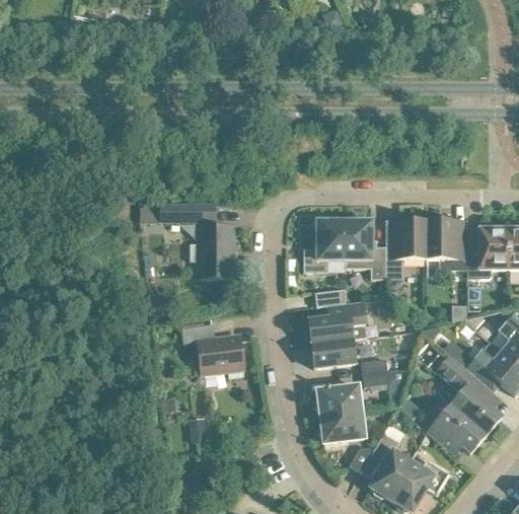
[(233,258),(233,244),(233,225),(214,225),(214,204),(160,204),(160,220),(199,220),(199,225),(198,225),(198,242),(190,242),(190,260),(198,260),(198,277),(233,277),(233,258)]
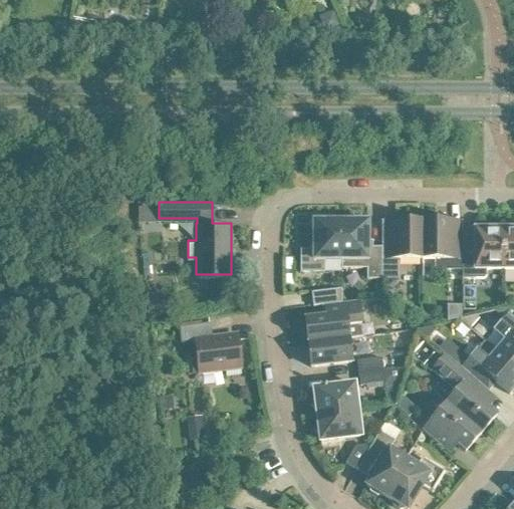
[(341,256),(340,213),(327,214),(327,217),(313,217),(313,246),(300,245),(300,268),(324,268),(324,256),(341,256)]
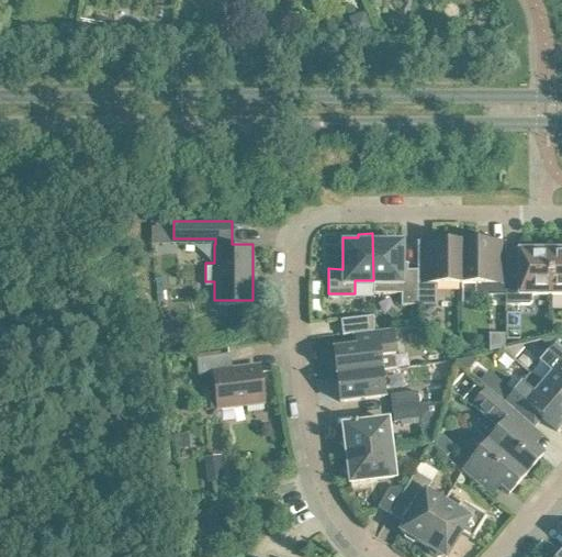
[(386,233),(372,233),(373,280),(373,289),(401,289),(401,301),(417,301),(417,279),(417,266),(402,266),(402,237),(386,237),(386,233)]
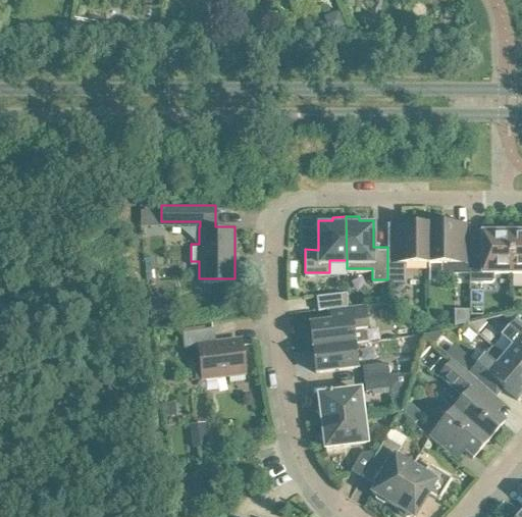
[(428,259),(428,217),(414,217),(414,221),(387,221),(387,247),(387,259),(428,259)]
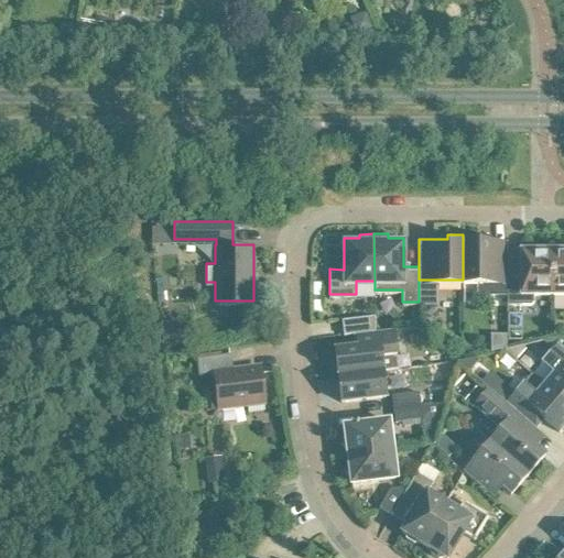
[(507,260),(507,251),(507,238),(478,239),(478,234),(463,234),(463,280),(478,280),(478,288),(483,292),(507,292),(507,260)]
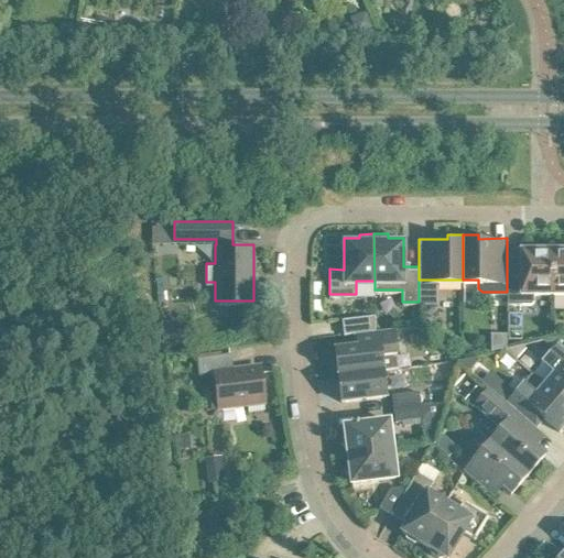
[(555,247),(551,247),(551,291),(563,291),(563,242),(557,243),(555,247)]
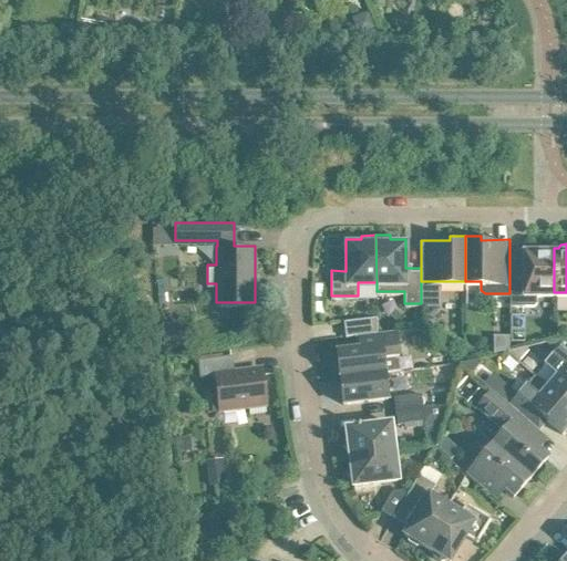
[(554,292),(554,248),(549,248),(547,245),(537,245),(534,248),(523,249),(523,261),(511,262),(511,252),(509,252),(509,261),(509,293),(509,303),(524,303),(534,302),(536,300),(536,292),(554,292)]
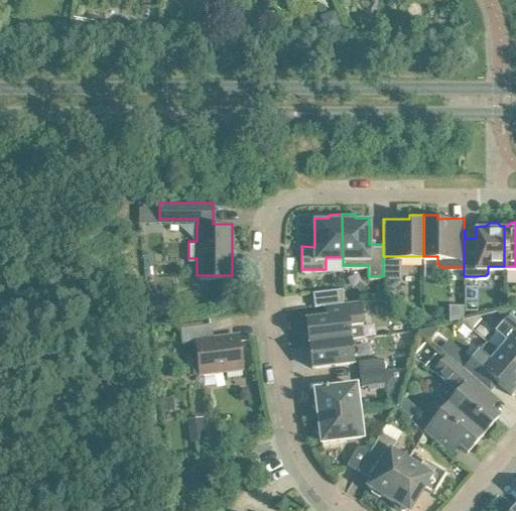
[(314,303),(323,302),(343,300),(343,286),(312,289),(314,303)]
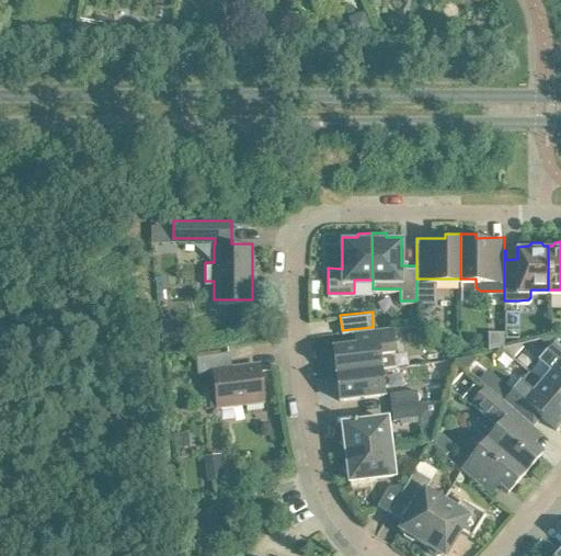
[(393,324),(373,327),(351,329),(351,331),(356,330),(357,342),(333,344),(336,371),(380,365),(397,364),(396,352),(397,352),(393,324)]
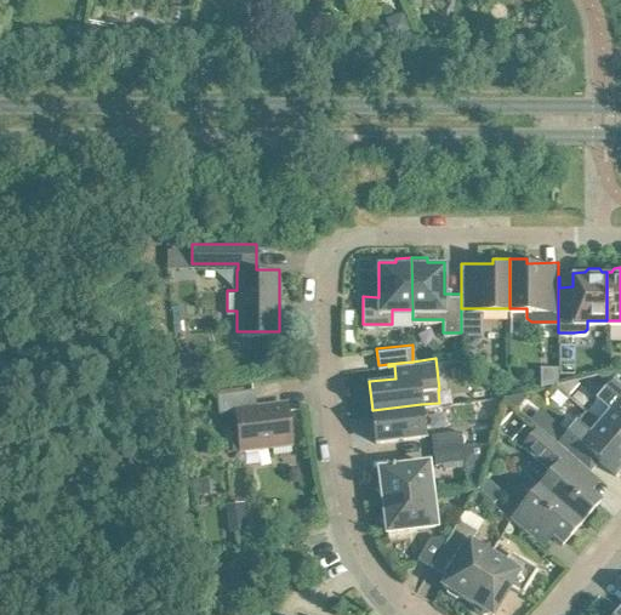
[(556,363),(539,362),(539,382),(556,379),(556,363)]
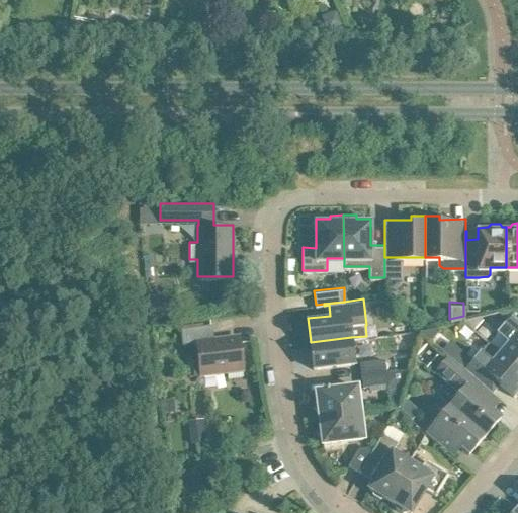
[(505,306),(498,308),(508,317),(512,312),(505,306)]
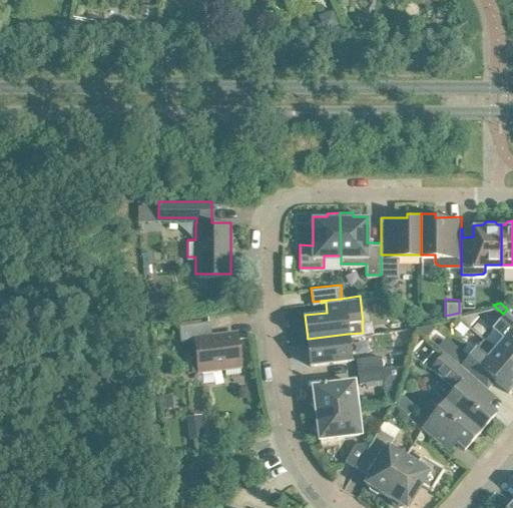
[(512,362),(512,314),(507,309),(503,314),(491,327),(503,338),(495,347),(512,362)]
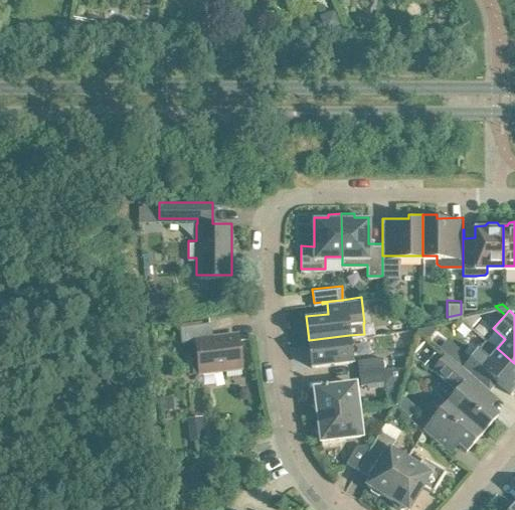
[(209,321),(180,325),(182,339),(196,337),(198,348),(185,350),(188,371),(200,370),(226,366),(226,372),(241,371),(236,332),(211,335),(209,321)]
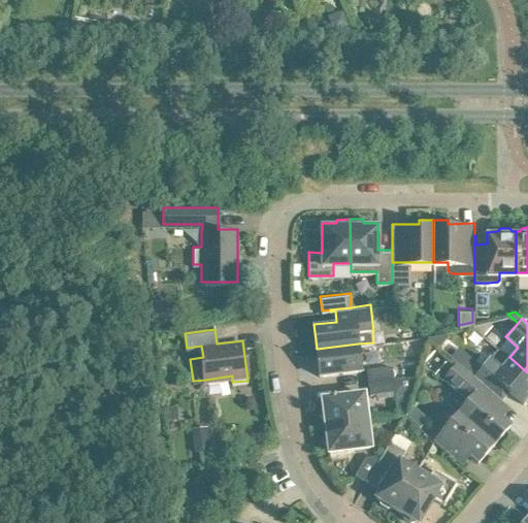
[(442,330),(426,333),(438,344),(447,334),(442,330)]
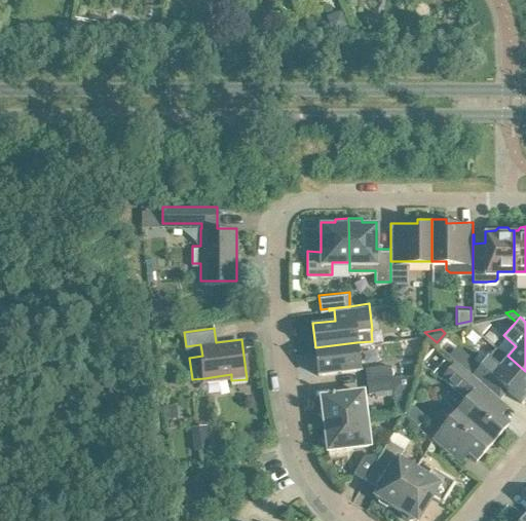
[(360,367),(357,342),(315,347),(318,372),(360,367)]
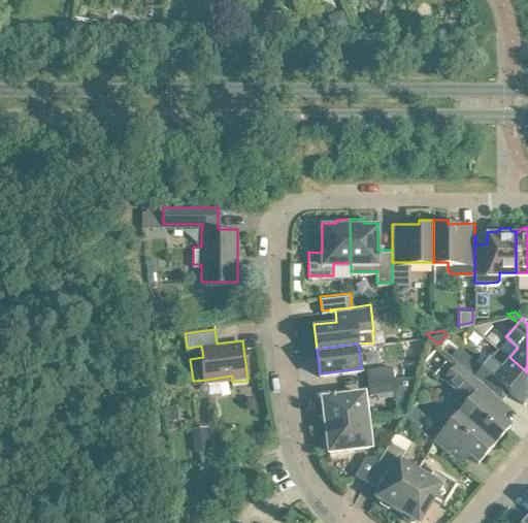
[(523,401),(527,395),(527,372),(509,357),(497,346),(473,374),(499,396),(501,398),(502,397),(499,395),(506,387),(523,401)]
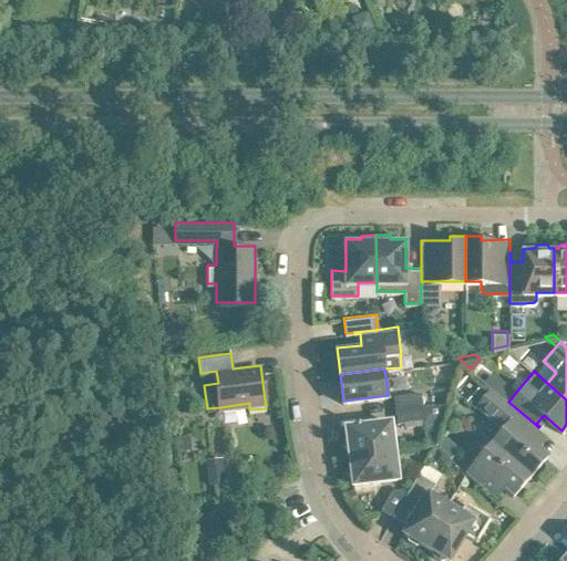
[(531,474),(548,454),(527,435),(536,425),(508,402),(492,387),(476,404),(504,427),(492,440),(531,474)]
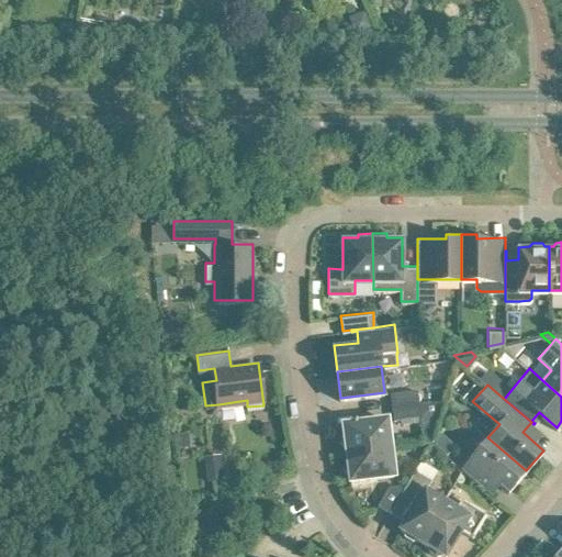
[(417,388),(390,391),(392,404),(419,401),(417,388)]
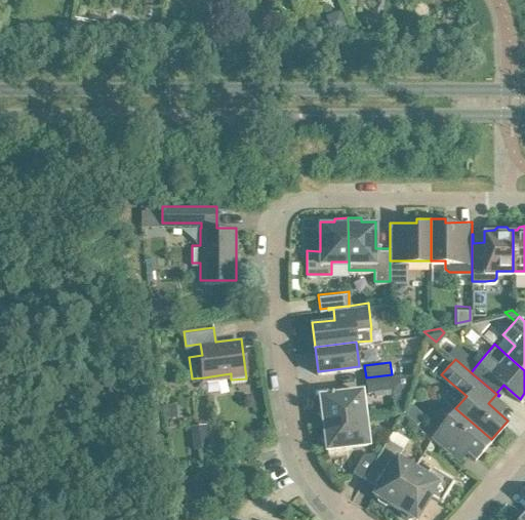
[(393,387),(392,374),(366,377),(367,391),(393,387)]
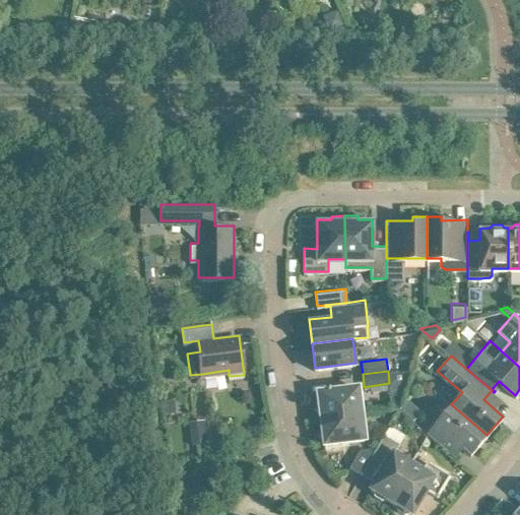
[(316,408),(320,411),(321,416),(361,411),(358,385),(318,390),(318,395),(315,399),(315,404),(316,408)]
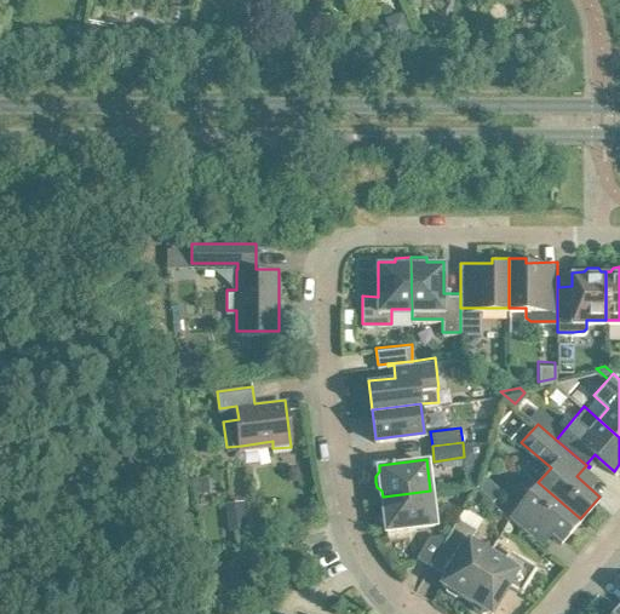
[(561,540),(580,518),(538,482),(510,515),(535,537),(545,526),(561,540)]
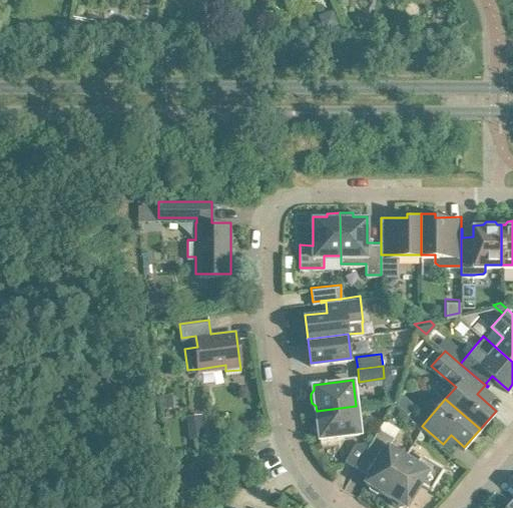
[(360,431),(356,406),(317,411),(317,415),(314,419),(314,424),(315,428),(319,431),(320,436),(360,431)]
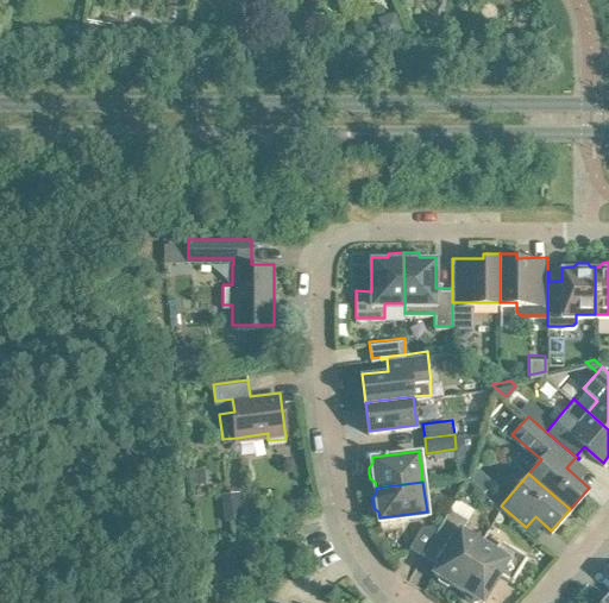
[(454,583),(479,539),(460,528),(468,517),(450,507),(438,527),(422,552),(422,553),(427,546),(443,556),(433,570),(437,572),(438,578),(446,583),(453,582),(454,583)]
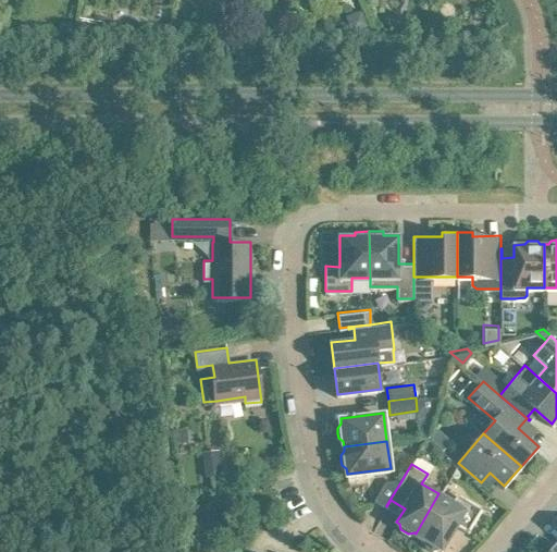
[(223,482),(222,471),(210,474),(212,485),(223,482)]
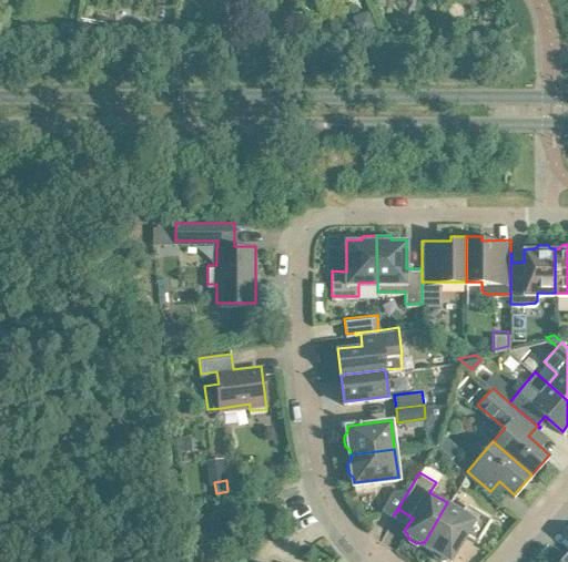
[(394,514),(408,491),(396,484),(382,508),(394,514)]
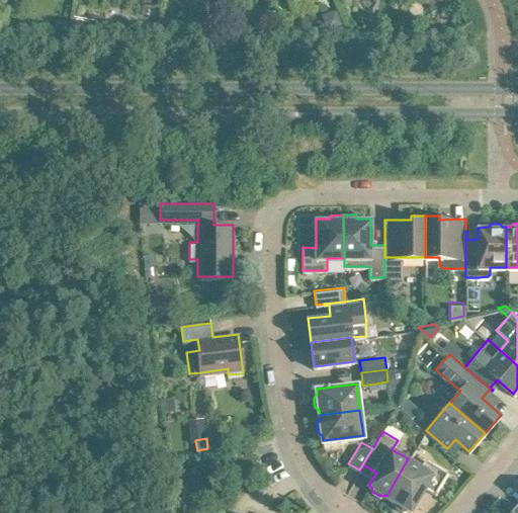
[(420,466),(408,458),(386,496),(394,501),(396,506),(403,510),(408,509),(410,510),(425,487),(435,493),(448,472),(425,457),(420,466)]
